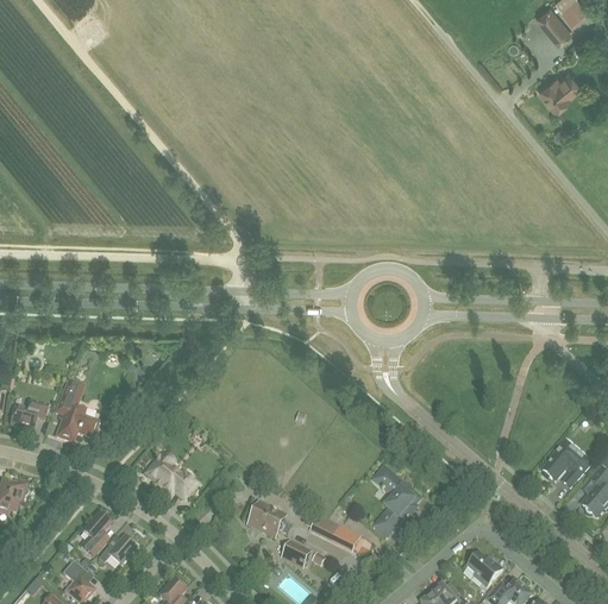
[(555,0),(562,10),(571,20),(587,7),(581,0),(555,0)]
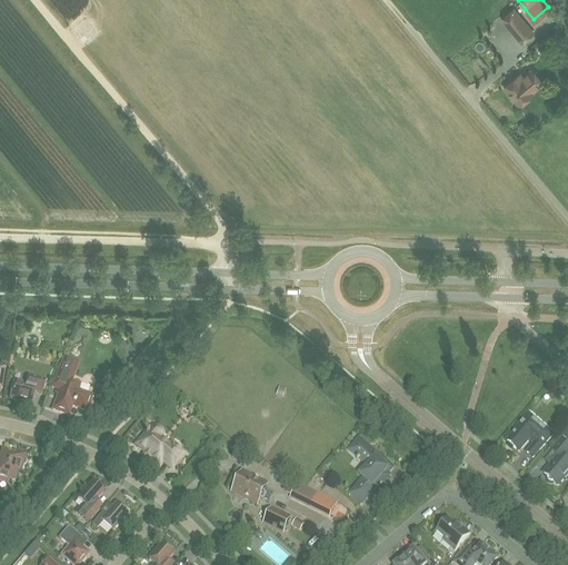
[(512,5),(500,15),(520,39),(532,29),(512,5)]
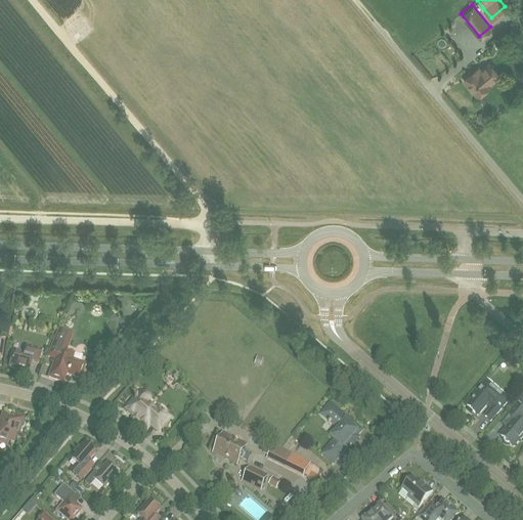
[(478,65),(463,77),(477,93),(490,83),(489,81),(499,73),(488,59),(480,67),(478,65)]
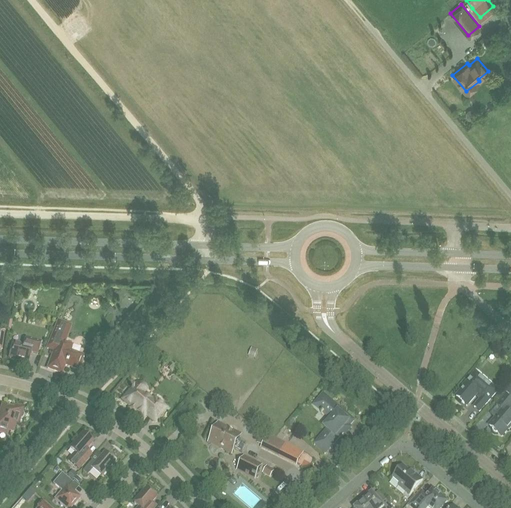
[(63,361),(77,366),(82,352),(69,347),(71,342),(63,339),(69,322),(57,318),(46,345),(53,347),(47,365),(60,370),(63,361)]
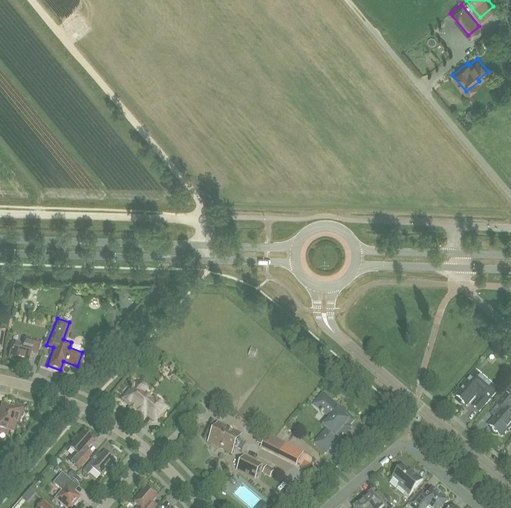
[(37,350),(40,338),(25,334),(23,342),(12,339),(11,341),(10,341),(8,341),(7,346),(8,347),(10,347),(8,354),(9,354),(9,355),(16,357),(17,356),(27,359),(30,349),(37,350)]
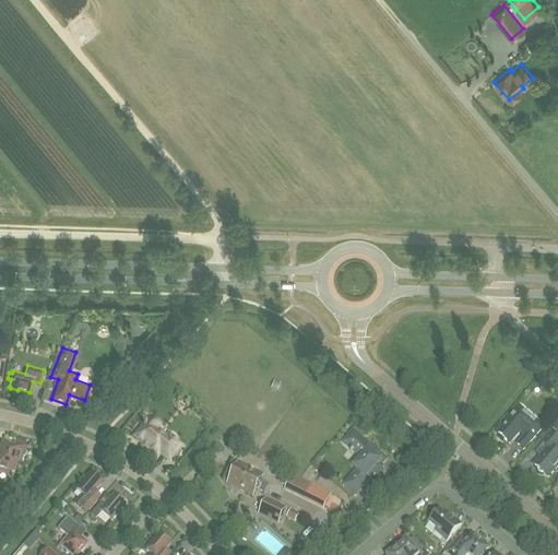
[(517,440),(523,446),(543,423),(519,402),(503,418),(506,421),(498,430),(509,440),(519,428),(524,433),(517,440)]
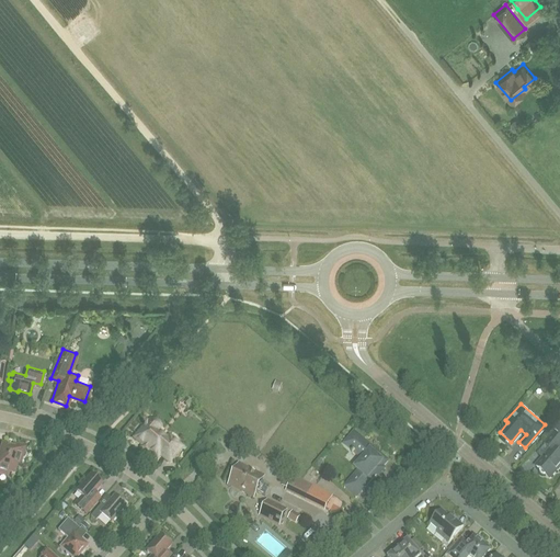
[(147,419),(133,434),(134,435),(134,438),(138,440),(139,440),(143,442),(140,445),(145,450),(147,446),(156,454),(159,451),(168,458),(181,444),(168,433),(168,434),(164,434),(157,428),(158,425),(158,422),(158,420),(156,418),(153,417),(151,417),(149,417),(147,419)]
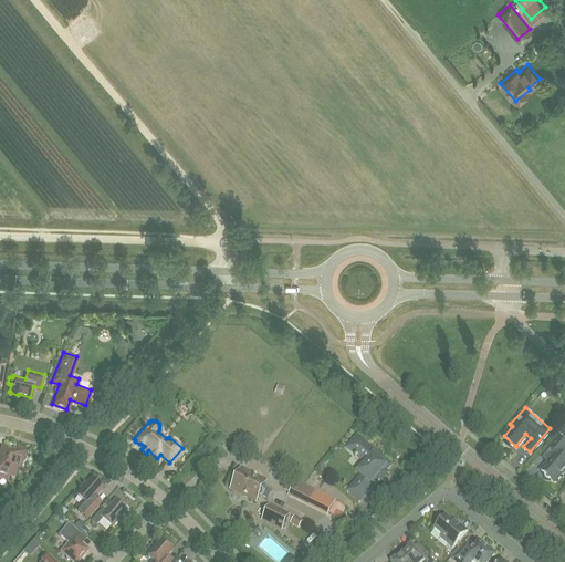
[(358,435),(356,437),(355,438),(353,439),(352,441),(351,444),(349,445),(348,446),(355,451),(354,453),(355,454),(356,453),(365,459),(357,468),(361,471),(353,481),(364,491),(379,474),(379,475),(386,468),(385,467),(390,461),(358,434),(358,435)]
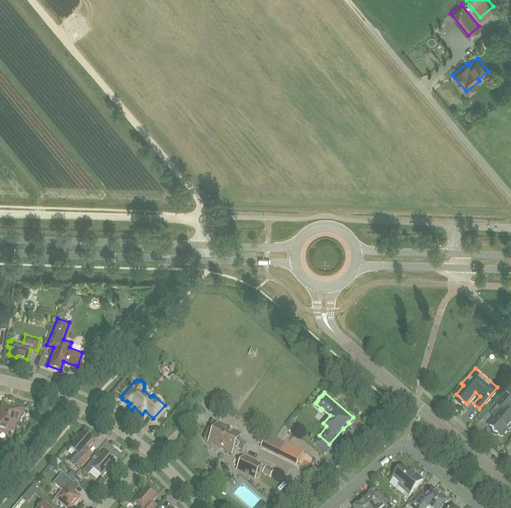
[(510,397),(505,392),(496,402),(501,407),(488,422),(492,425),(492,427),(493,429),(495,430),(497,430),(501,433),(506,426),(509,427),(510,423),(510,397)]
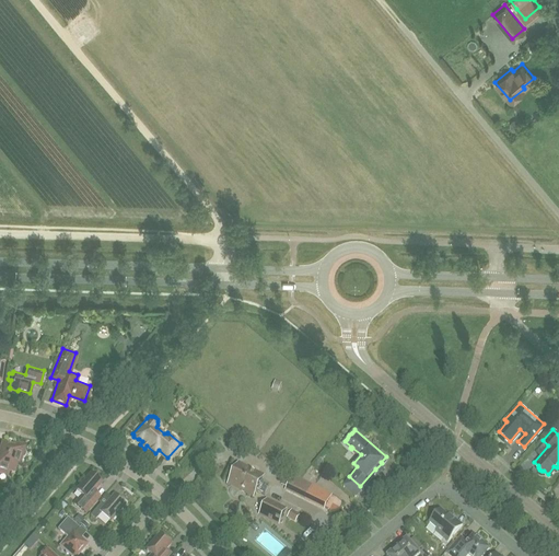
[(15,440),(14,441),(12,440),(11,443),(1,441),(0,444),(0,464),(13,470),(18,454),(21,455),(21,454),(22,454),(23,453),(24,452),(24,451),(24,450),(24,449),(24,448),(23,447),(24,443),(22,443),(22,442),(21,441),(20,440),(19,440),(18,440),(16,440),(15,440)]
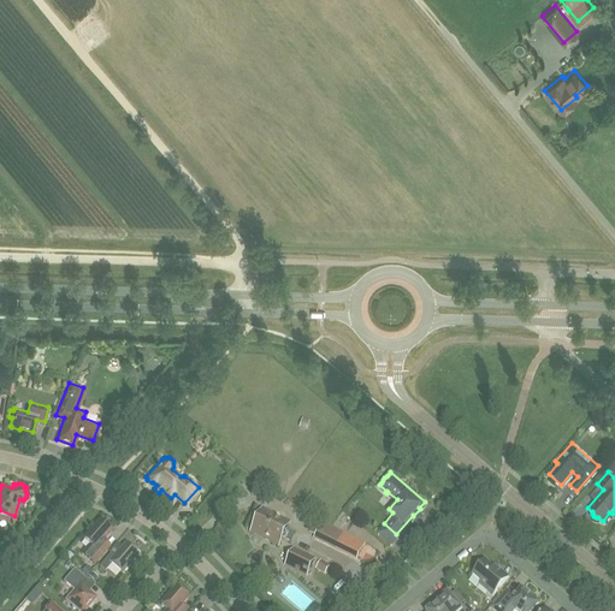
[(261,505),(250,527),(278,541),(289,520),(261,505)]
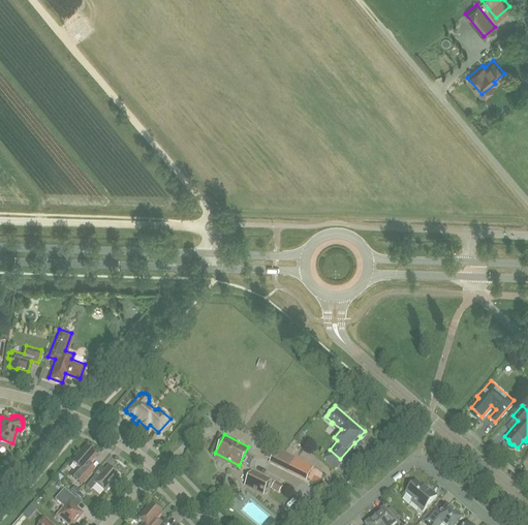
[(95,454),(85,444),(71,461),(75,465),(69,473),(80,483),(93,466),(88,462),(95,454)]
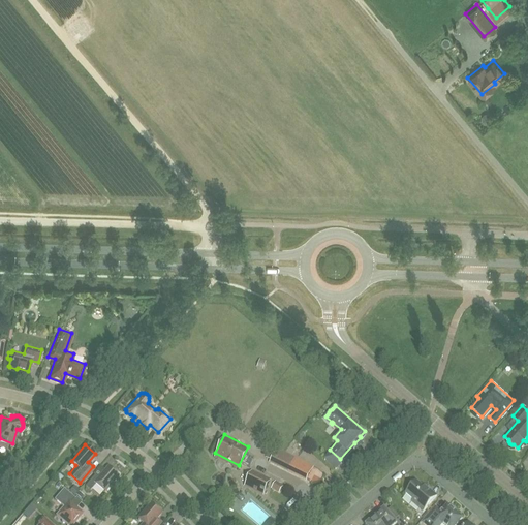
[(270,457),(277,460),(276,463),(306,477),(312,464),(276,445),(270,457)]
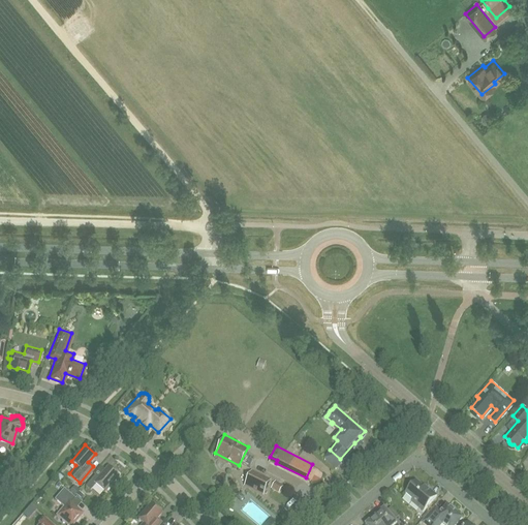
[(94,472),(85,483),(89,487),(95,481),(103,489),(118,473),(115,471),(116,470),(116,469),(116,468),(113,465),(111,465),(110,465),(109,466),(106,464),(97,474),(94,472)]
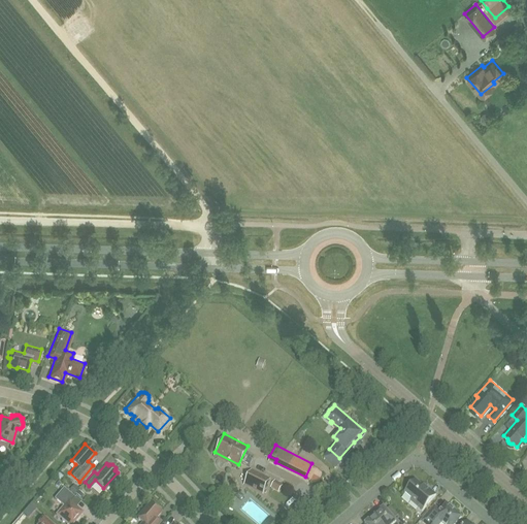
[(251,467),(243,482),(262,491),(269,477),(251,467)]
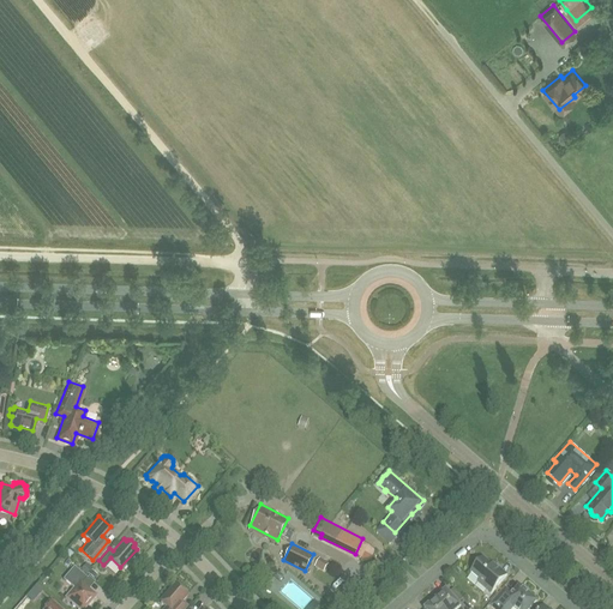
[(326,560),(318,555),(314,561),(323,566),(326,560)]
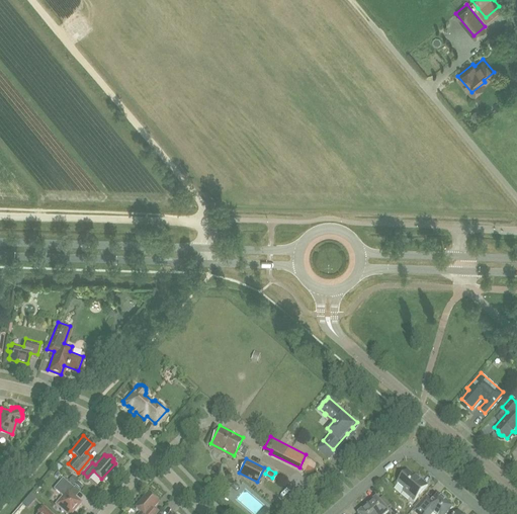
[(413,498),(427,482),(416,473),(414,475),(407,468),(406,469),(405,468),(403,468),(401,470),(401,473),(402,474),(397,481),(404,487),(402,489),(413,498)]
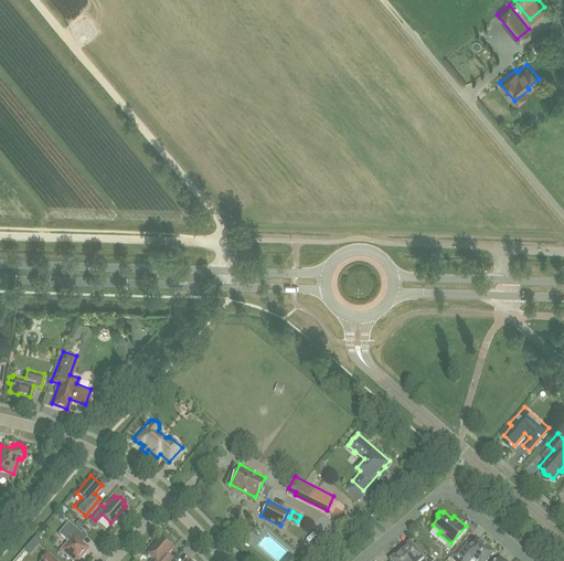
[(74,521),(78,525),(83,520),(77,516),(76,517),(74,521)]
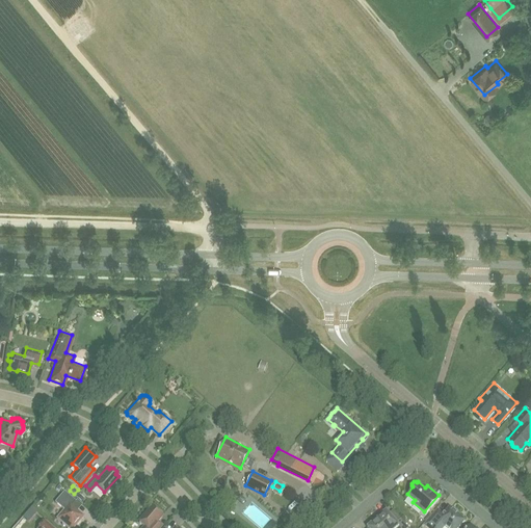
[(75,498),(63,489),(54,499),(62,507),(56,516),(61,521),(61,523),(64,523),(70,527),(83,513),(71,503),(75,498)]
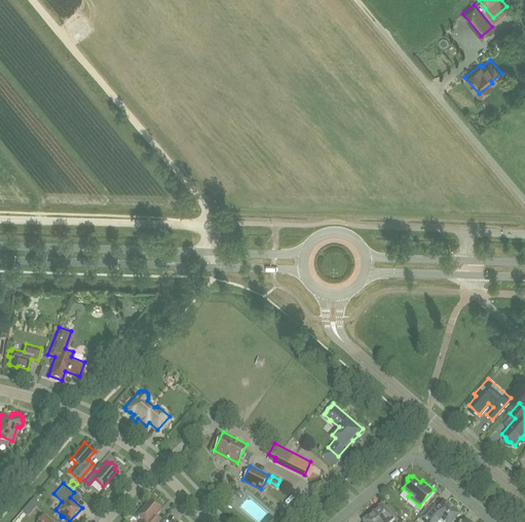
[(153,501),(149,498),(144,506),(141,506),(137,510),(138,512),(137,513),(141,518),(137,521),(154,521),(159,517),(155,513),(159,508),(158,507),(158,504),(155,501),(153,501)]
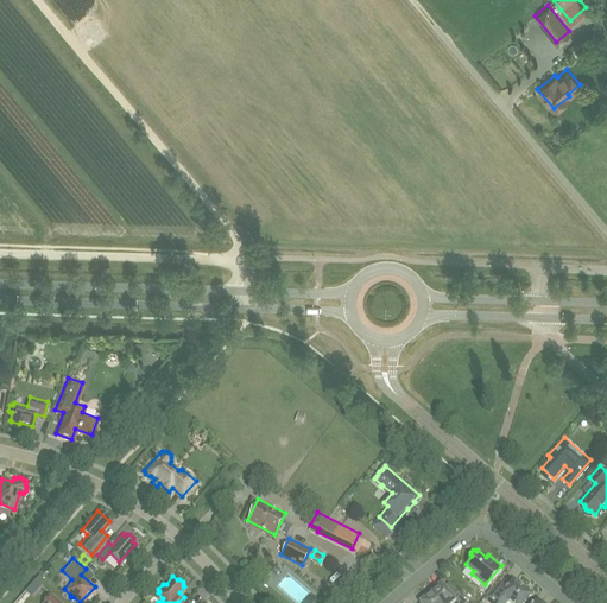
[(495,602),(499,600),(501,601),(503,601),(504,601),(506,597),(513,602),(519,602),(531,591),(523,584),(523,582),(523,581),(520,578),(518,578),(517,578),(513,576),(504,588),(498,582),(486,596),(493,602),(495,602)]
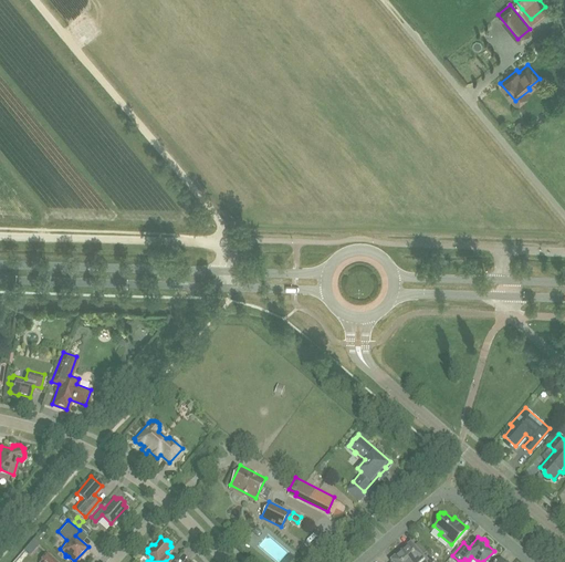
[(400,550),(410,561),(417,561),(418,561),(420,561),(424,561),(427,560),(428,561),(429,561),(435,559),(431,555),(426,549),(420,553),(409,540),(403,545),(405,547),(400,550)]
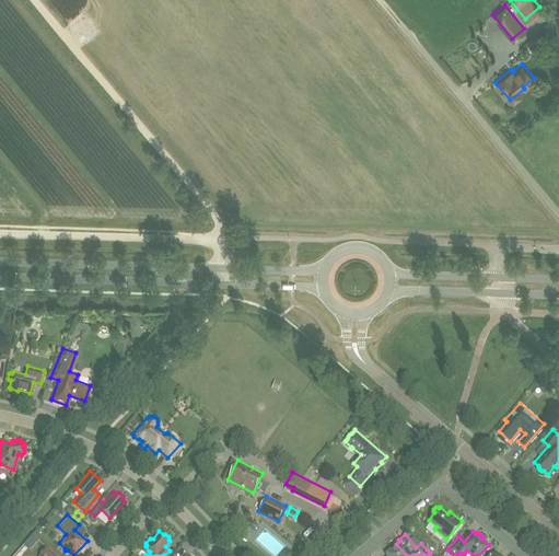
[(310,552),(315,546),(309,541),(304,545),(310,552)]
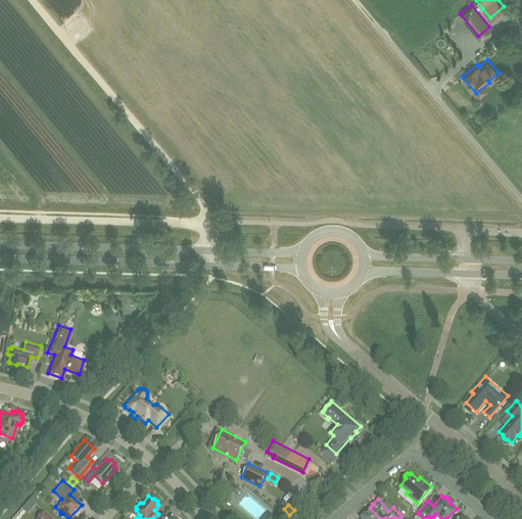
[(379,518),(370,508),(367,511),(365,510),(360,515),(363,518),(379,518)]
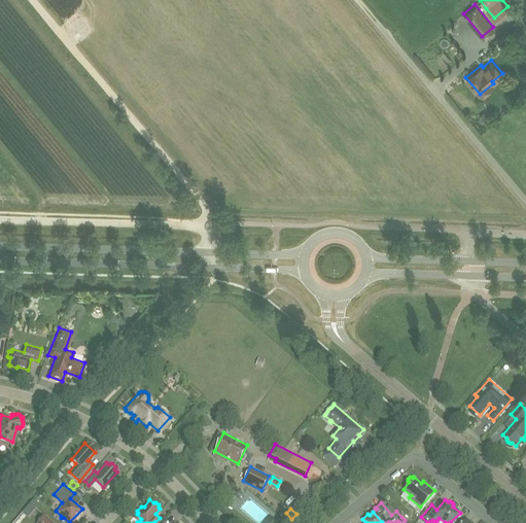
[(50,522),(53,521),(43,513),(36,521),(37,522),(50,522)]
